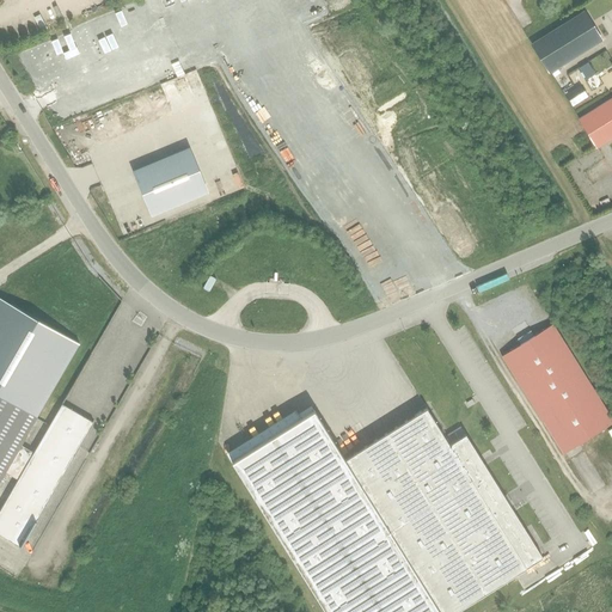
[(604,38),(586,7),(528,41),(549,69),(604,38)]
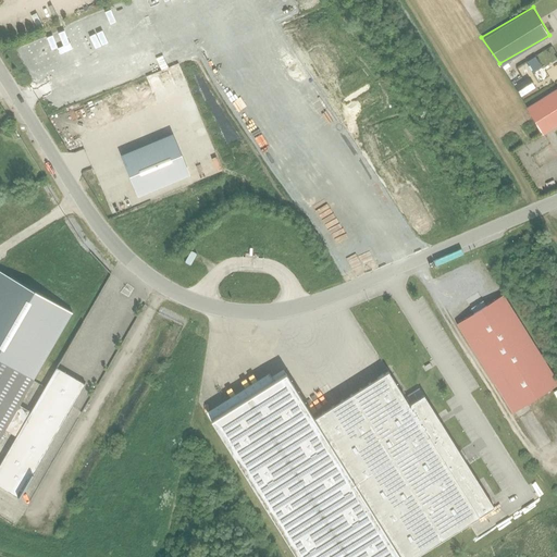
[(96,17),(79,24),(85,37),(101,31),(96,17)]
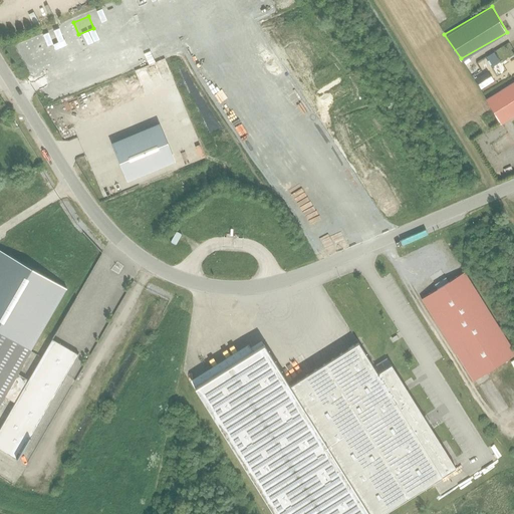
[(473,76),(480,88),(493,80),(485,68),(473,76)]
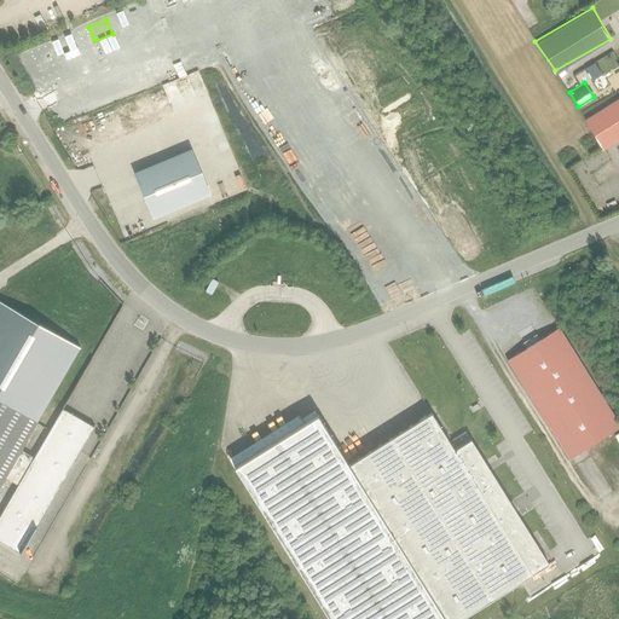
[(618,136),(618,96),(583,119),(602,148),(618,136)]
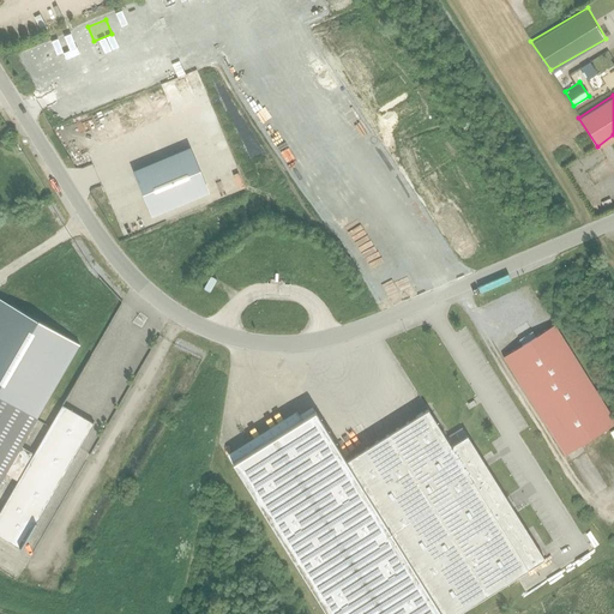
[(194,148),(136,169),(154,214),(211,191),(194,148)]
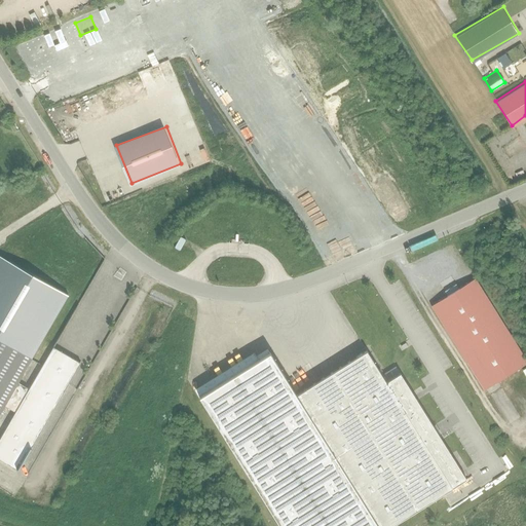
[(0,410),(1,409),(11,415),(0,435),(0,460),(20,473),(83,364),(53,346),(28,389),(19,384),(68,298),(0,258),(0,410)]
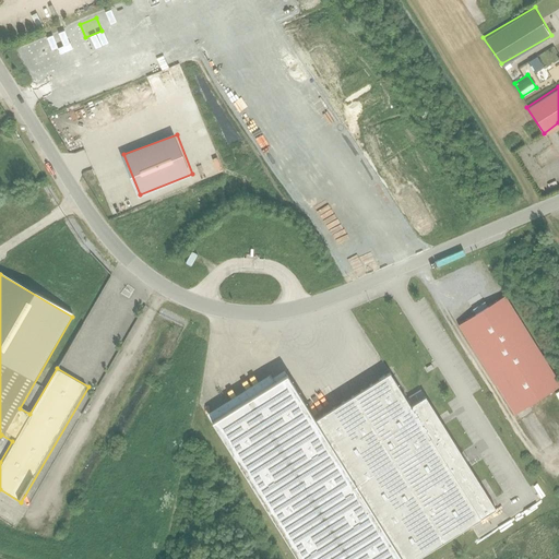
[(512,417),(558,388),(501,298),(454,328),(512,417)]
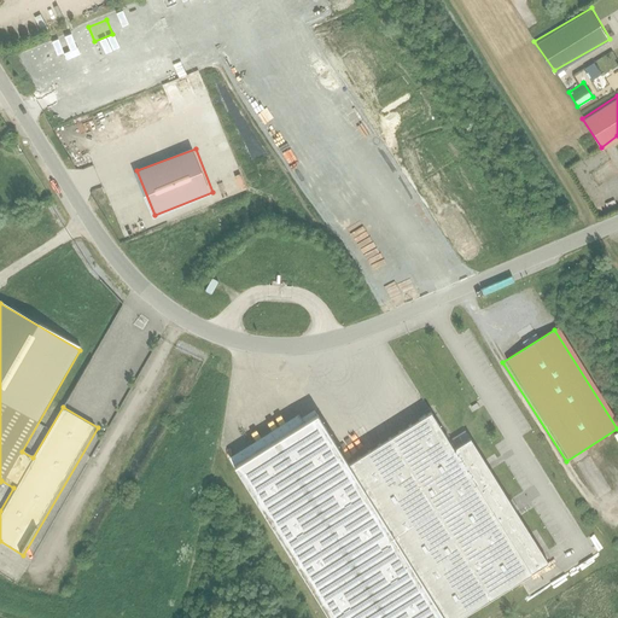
[(235,466),(330,617),(461,617),(548,565),(471,441),(455,450),(432,412),(349,464),(318,414),(235,466)]
